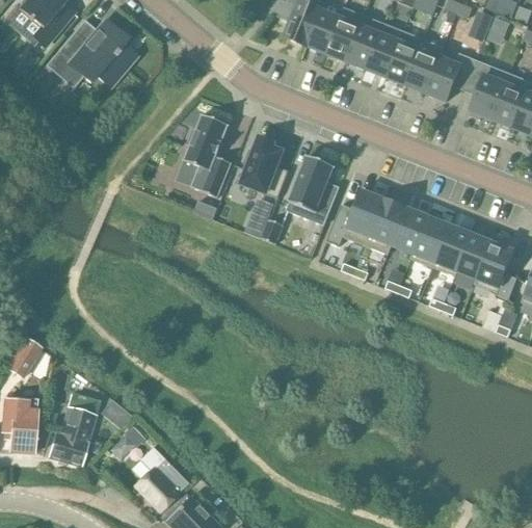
[(27,0),(20,8),(41,26),(32,35),(45,46),(74,10),(63,1),(64,0),(27,0)]
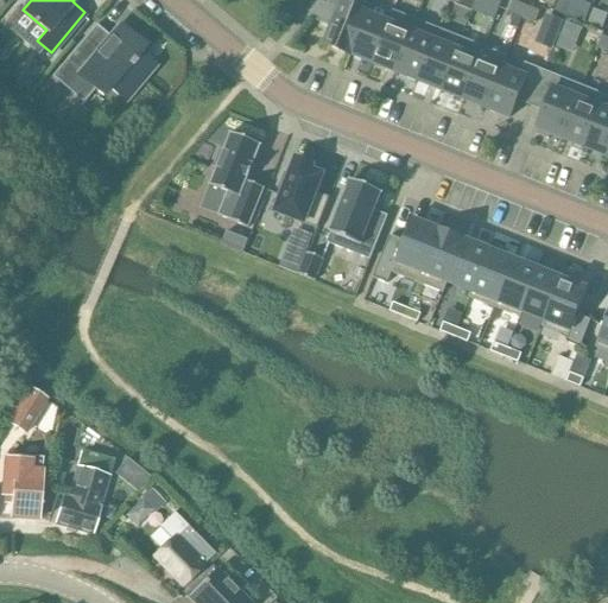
[(322,0),(311,13),(333,23),(325,42),(352,52),(352,51),(367,12),(367,11),(346,2),(347,0),(322,0)]
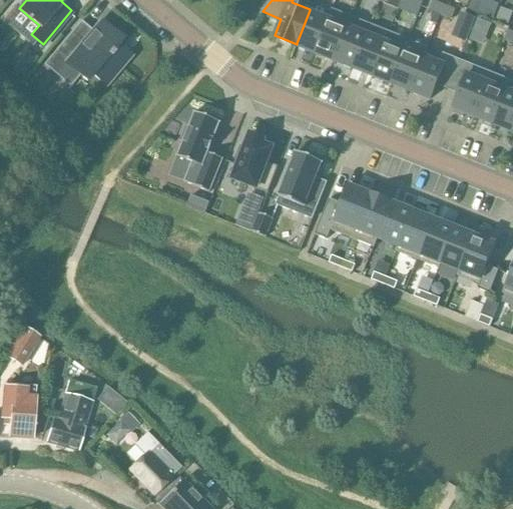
[(440,12),(444,3),(437,0),(432,0),(429,7),(440,12)]
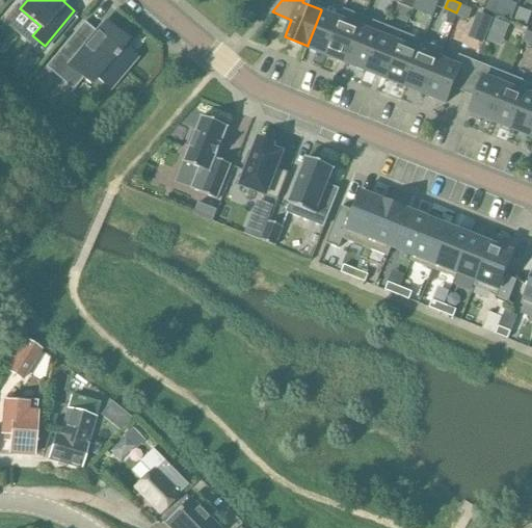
[(506,0),(501,14),(511,18),(517,1),(515,0),(506,0)]
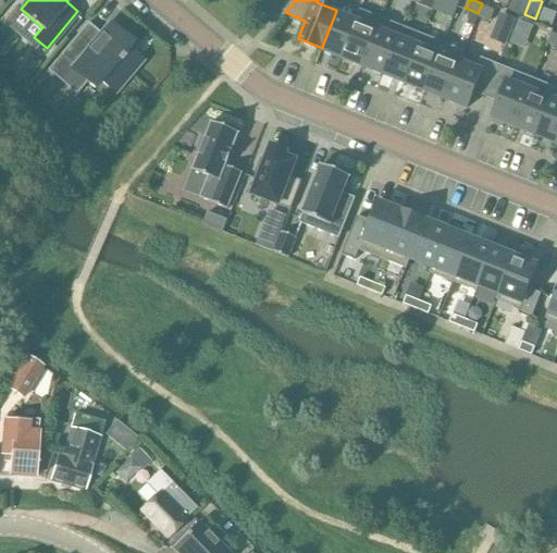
[(482,3),(478,13),(490,17),(494,8),(482,3)]
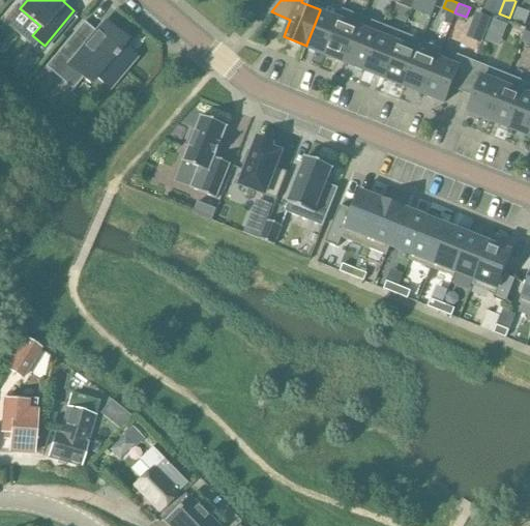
[(517,4),(511,18),(525,23),(529,9),(517,4)]
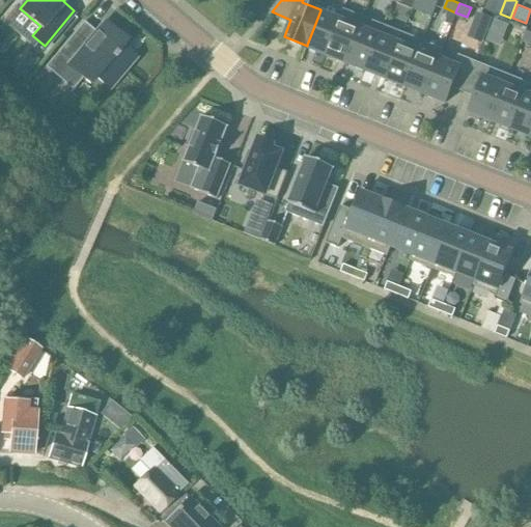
[(339,18),(326,52),(345,60),(359,25),(363,15),(354,10),(343,6),(339,18)]
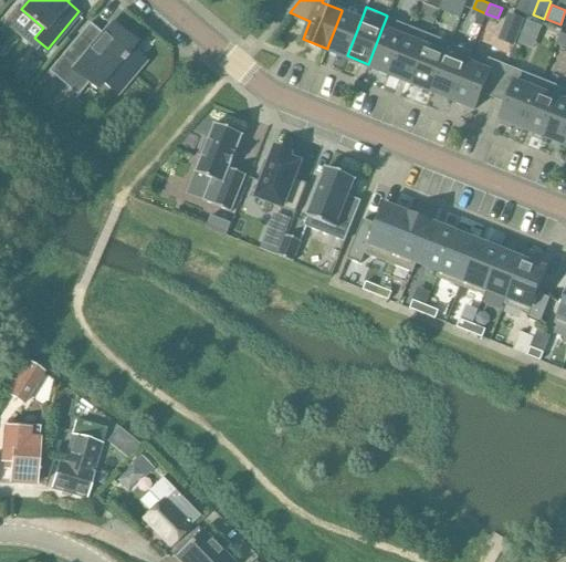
[(507,10),(498,38),(513,43),(524,17),(507,10)]
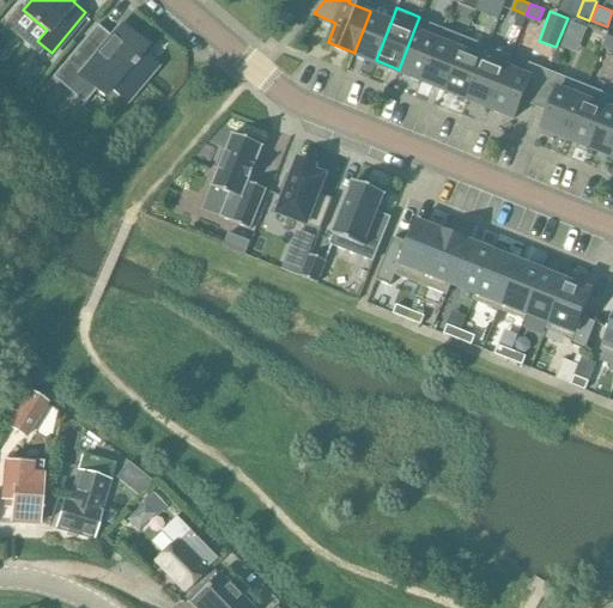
[(370,12),(354,52),(376,60),(392,20),(370,12)]
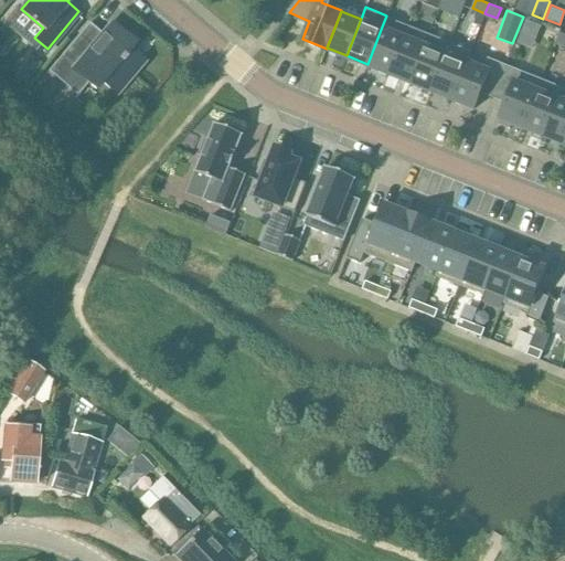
[(382,27),(368,64),(388,72),(403,35),(407,25),(407,23),(397,19),(386,16),(382,27)]
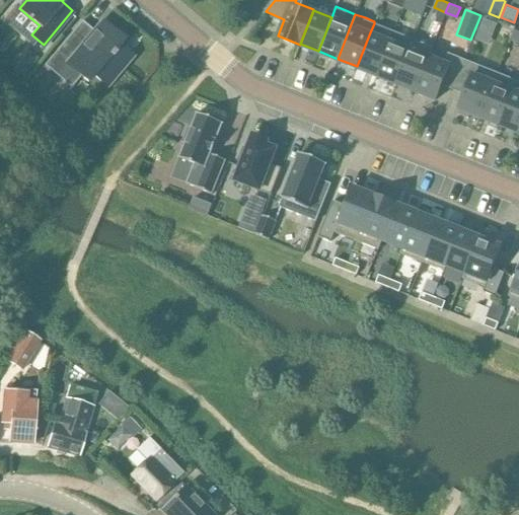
[(124,38),(115,30),(101,19),(93,29),(82,19),(45,63),(71,85),(80,73),(88,80),(93,73),(107,84),(133,54),(120,43),(124,38)]
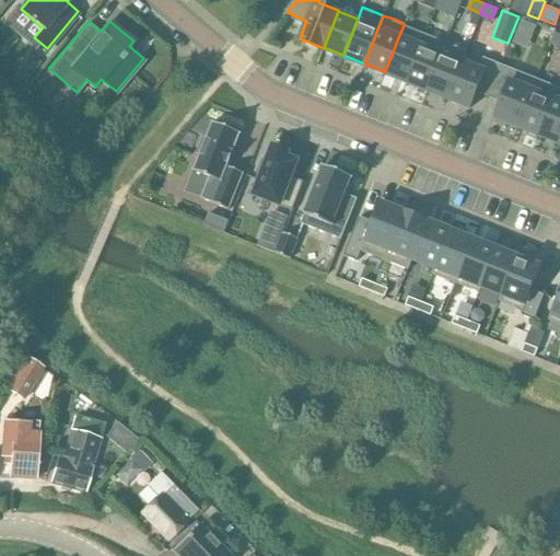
[(399,35),(385,71),(406,80),(420,44),(424,33),(413,30),(404,25),(399,35)]
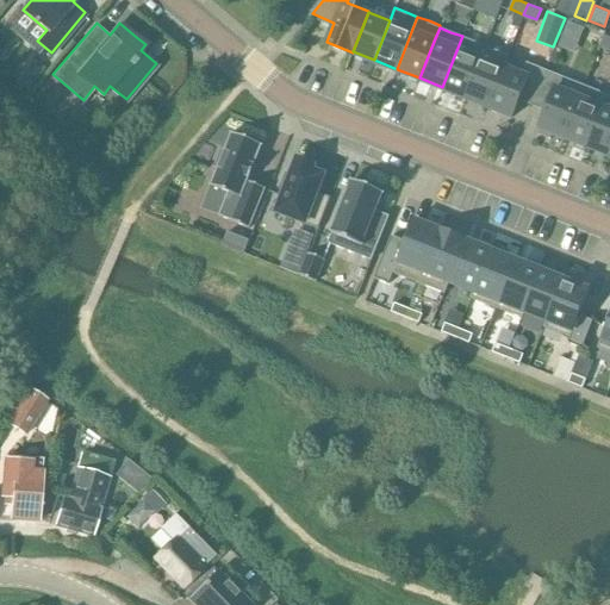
[(599,45),(609,48),(609,36),(604,33),(599,45)]
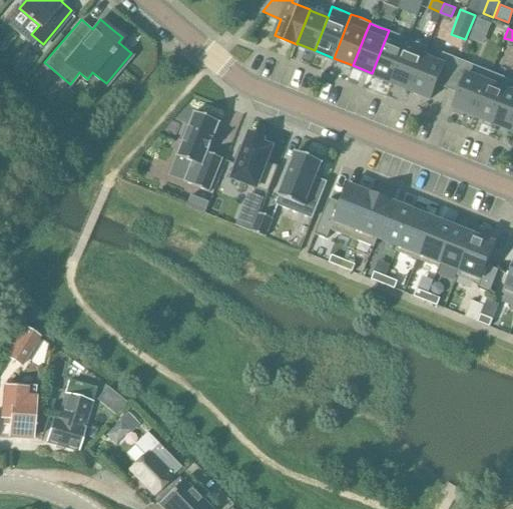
[(385,40),(372,73),(391,80),(404,47),(408,38),(398,34),(389,30),(385,40)]
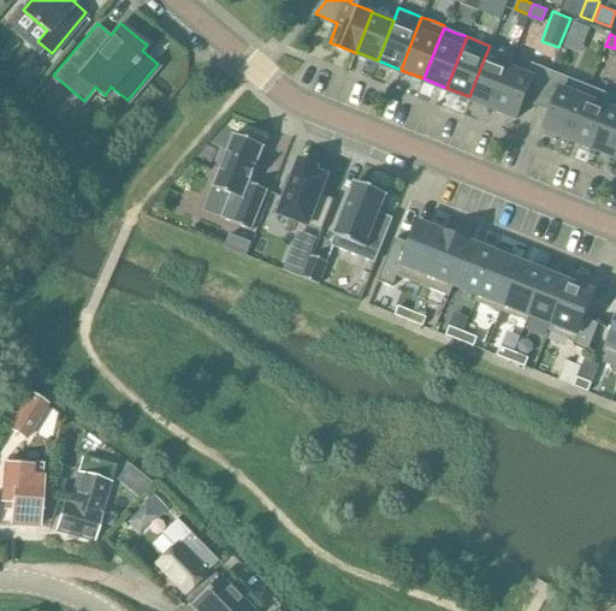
[(485,57),(469,96),(492,106),(508,65),(510,60),(513,55),(502,51),(490,46),(485,57)]
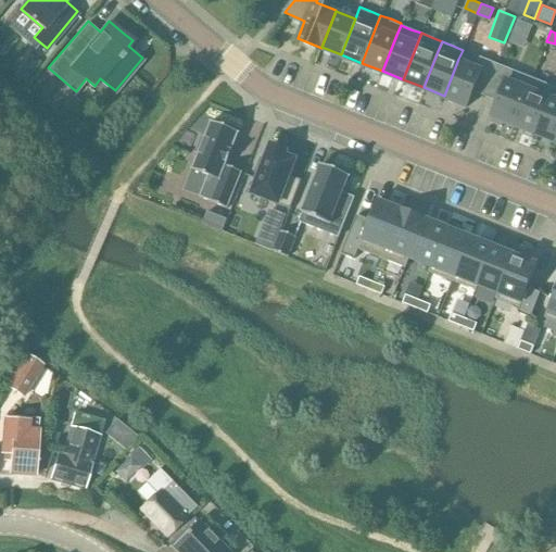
[(458,59),(444,96),(467,104),(474,88),(485,92),(497,63),(481,58),(477,66),(471,64),(458,59)]
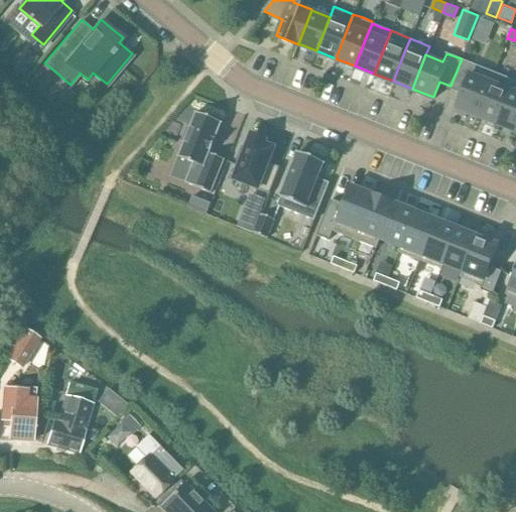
[(462,58),(450,86),(462,90),(456,106),(477,114),(494,72),(478,66),(462,58)]
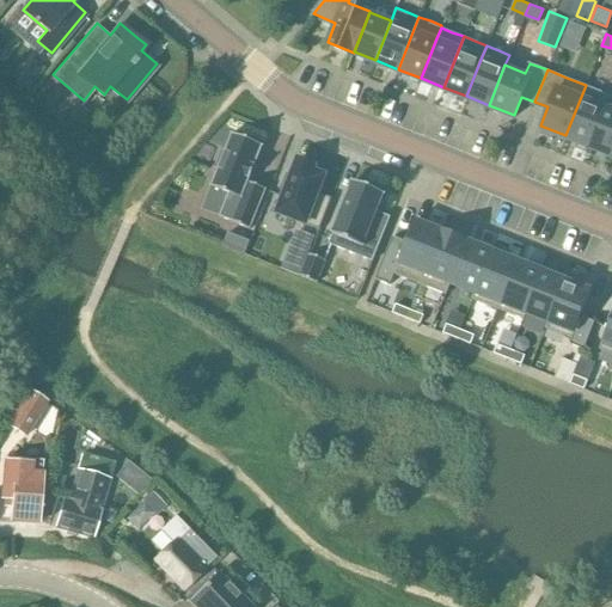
[(586,85),(565,135),(588,145),(609,94),(597,90),(586,85)]
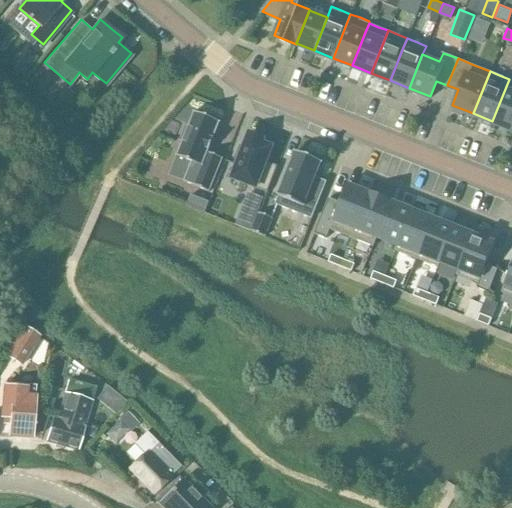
[(509,79),(492,121),(511,128),(511,125),(511,80),(510,79),(509,79)]
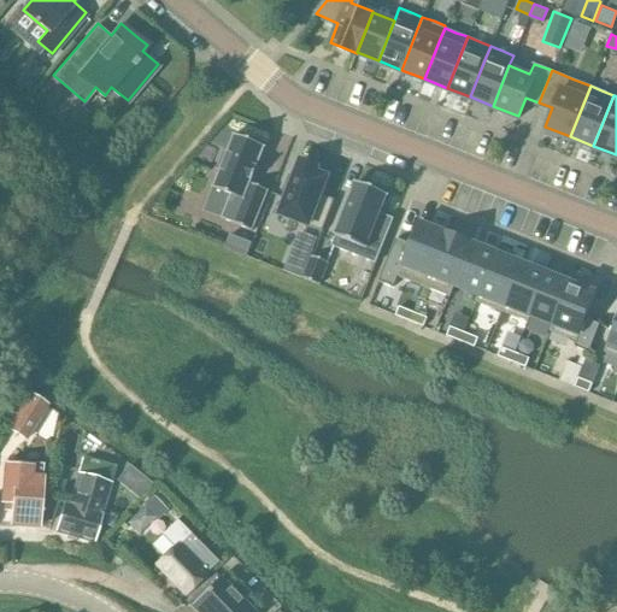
[(219,168),(213,184),(230,190),(221,215),(234,221),(253,228),(268,188),(251,181),(265,143),(235,131),(228,148),(224,147),(216,166),(219,168)]
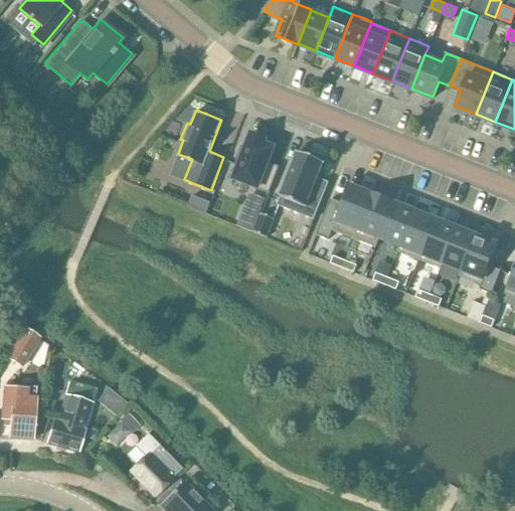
[(238,159),(231,177),(259,188),(259,186),(269,190),(279,164),(270,161),(276,144),(267,140),(268,136),(250,129),(244,143),(240,141),(234,157),(238,159)]
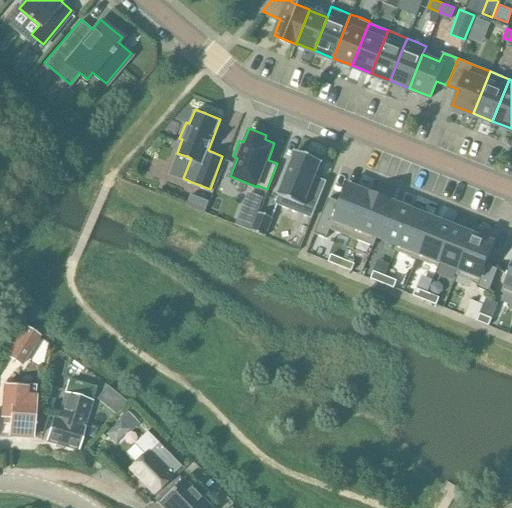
[(279,194),(276,201),(311,215),(326,179),(316,175),(322,160),(295,149),(277,193),(279,194)]
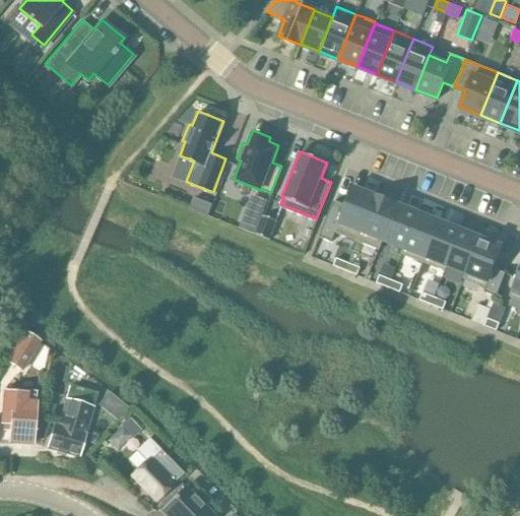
[(355,239),(374,194),(352,185),(345,203),(334,198),(319,235),(331,240),(335,231),(355,239)]
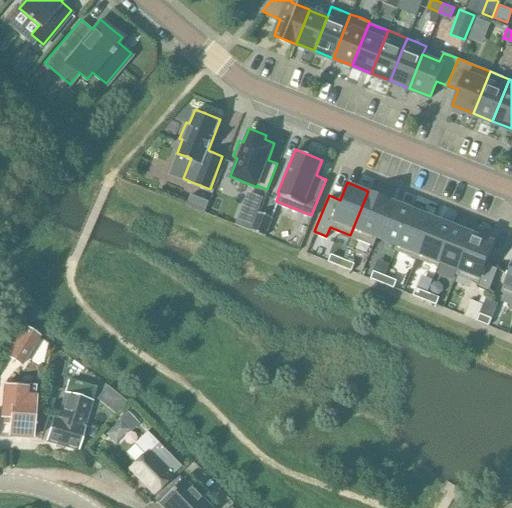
[(352,236),(348,246),(354,248),(357,238),(371,244),(389,199),(368,191),(350,235),(352,236)]
